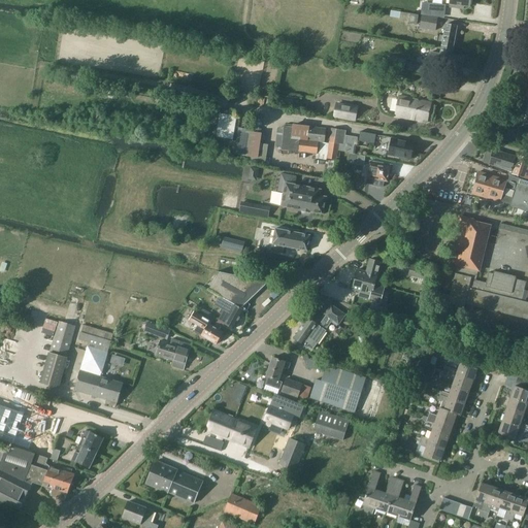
[(470,8),(470,0),(449,0),(449,5),(450,5),(450,8),(464,10),(464,7),(470,8)]
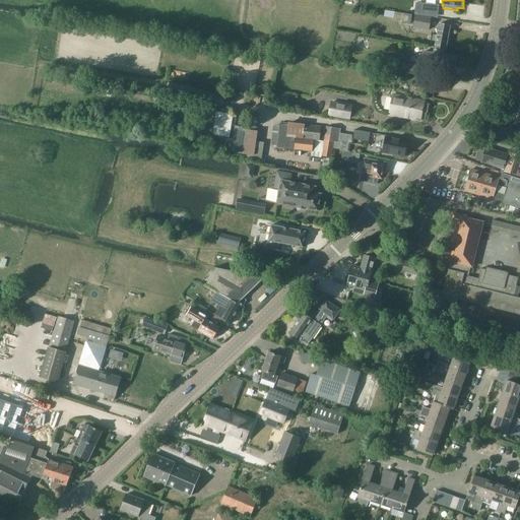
[(402,21),(403,13),(388,11),(387,16),(393,17),(393,20),(402,21)]
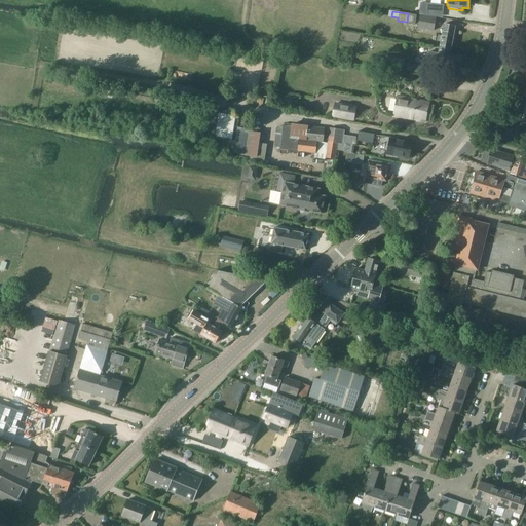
[(415,25),(416,15),(409,14),(407,24),(415,25)]
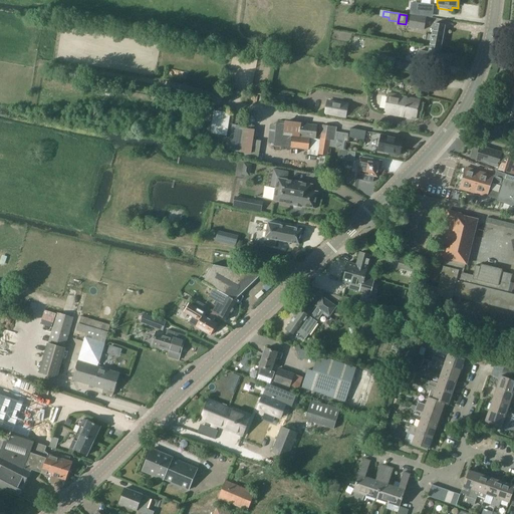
[(426,18),(410,15),(408,27),(424,30),(426,18)]
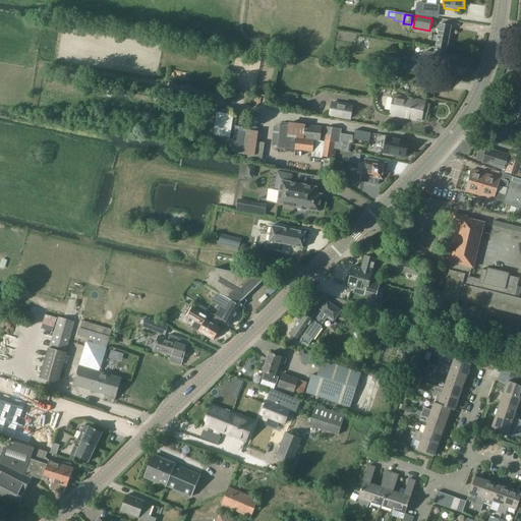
[(447,50),(449,40),(452,26),(439,23),(435,48),(447,50)]
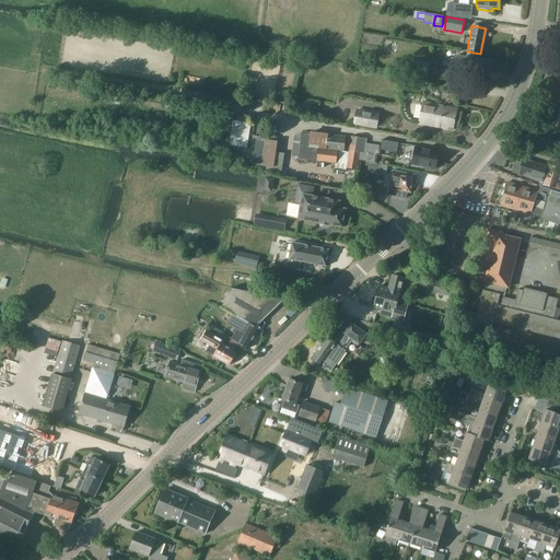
[(479,58),(480,54),(467,51),(466,57),(457,56),(455,66),(488,72),(491,60),(479,58)]
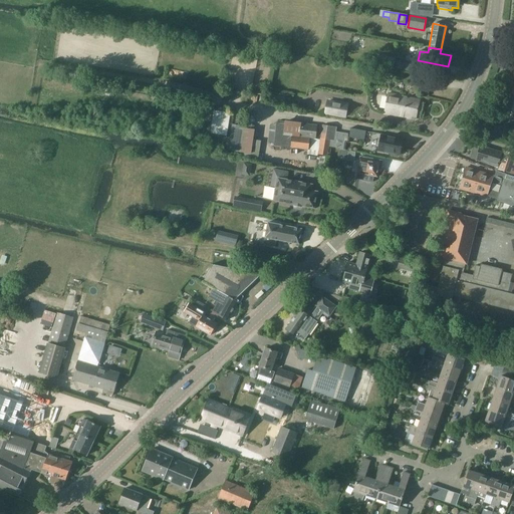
[(384,56),(383,65),(394,67),(396,58),(384,56)]
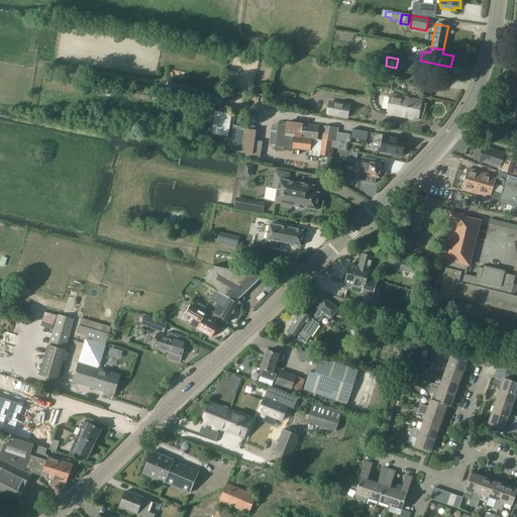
[(391,95),(386,114),(418,121),(422,102),(391,95)]
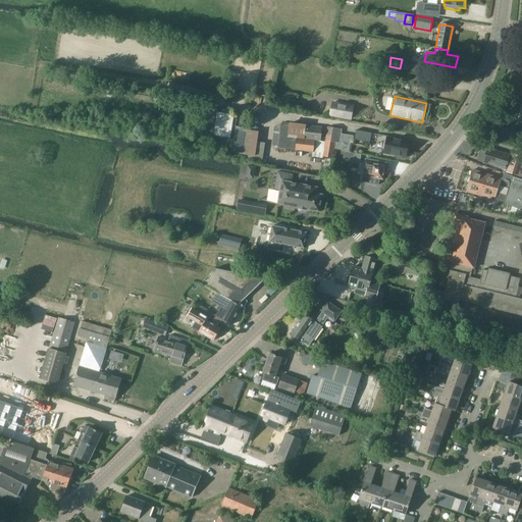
[(351,120),(354,106),(332,101),(329,116),(351,120)]
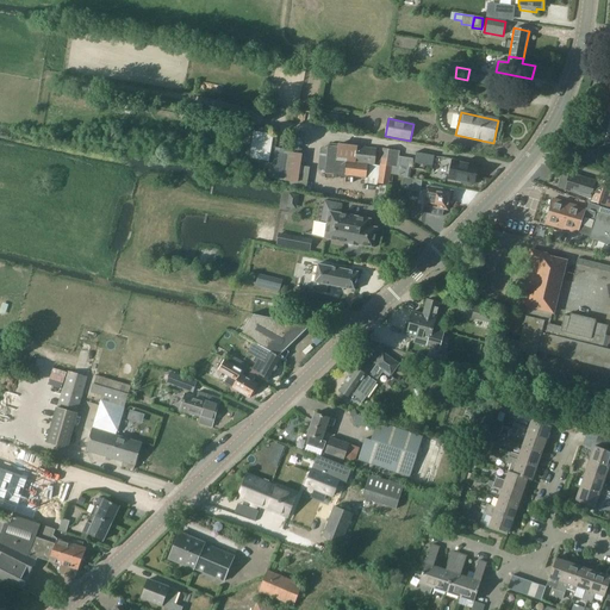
[(360,131),(362,122),(353,120),(352,130),(360,131)]
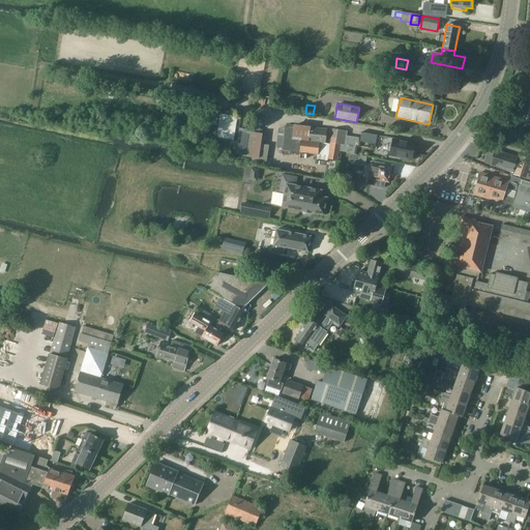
[(234,141),(237,116),(221,114),(218,130),(212,129),(211,136),(217,137),(216,139),(234,141)]
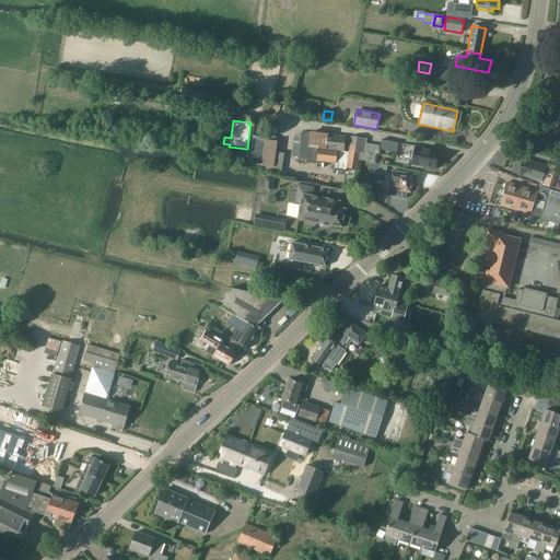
[(346,138),(311,132),(310,136),(301,135),(300,138),(293,137),(291,156),(298,158),(298,160),(336,164),(338,151),(343,152),(346,138)]
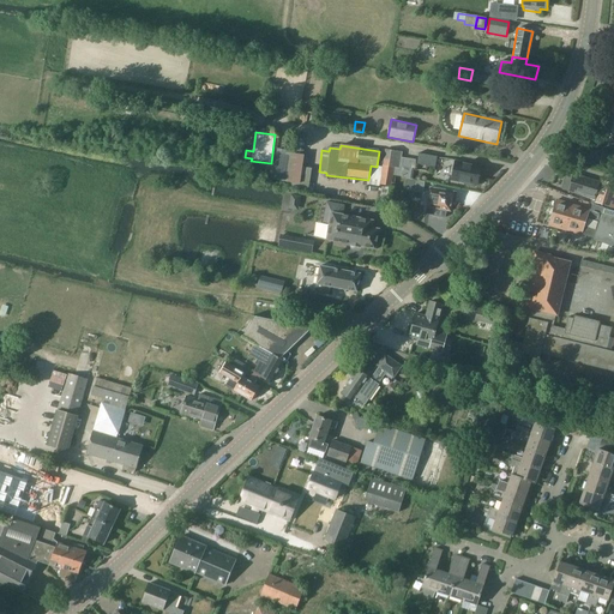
[(244,160),(245,151),(233,149),(232,157),(244,160)]
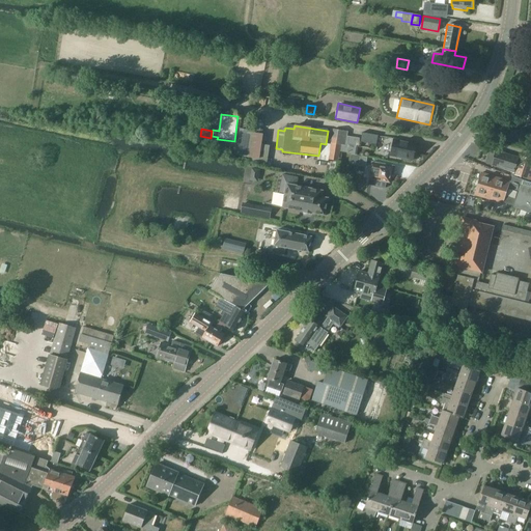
[(355,154),(358,137),(347,136),(348,132),(333,129),(329,160),(339,161),(340,151),(355,154)]
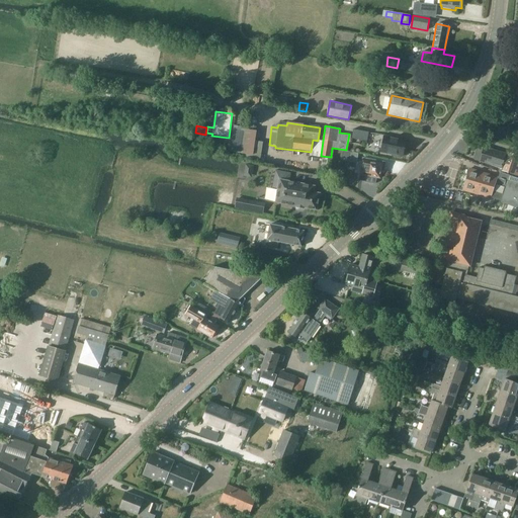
[(253,156),(256,132),(245,130),(245,127),(234,126),(230,153),(253,156)]
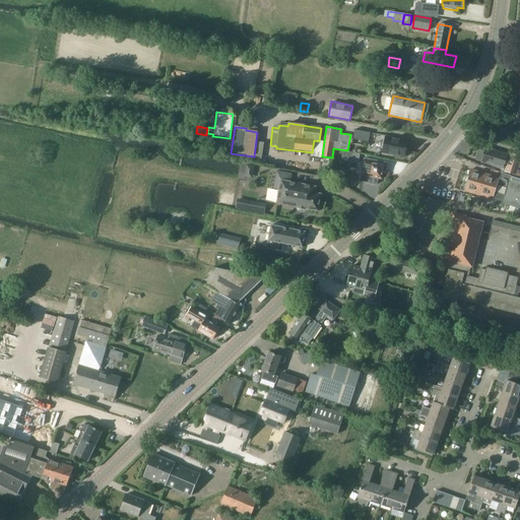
[(369,142),(371,133),(354,130),(352,139),(369,142)]
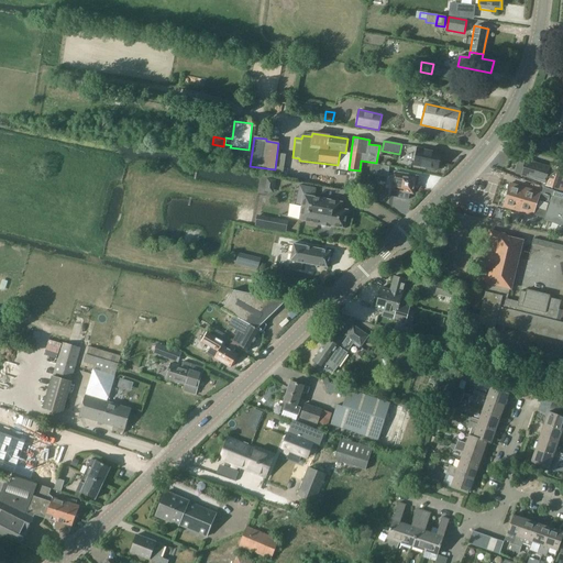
[(417,148),(414,165),(426,167),(424,169),(434,172),(435,169),(438,170),(441,153),(417,148)]
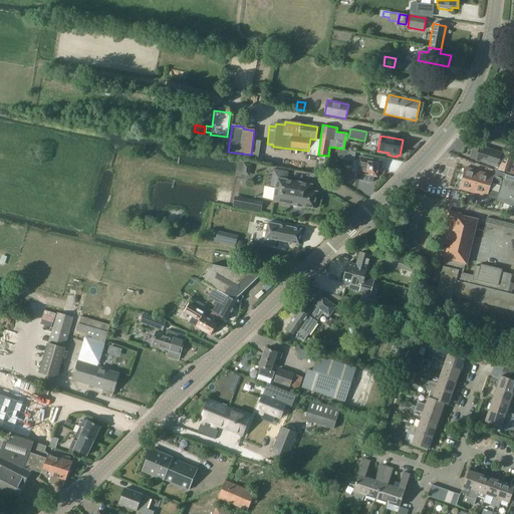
[(477,149),(476,151),(476,152),(479,152),(478,153),(476,160),(476,161),(499,168),(499,170),(513,175),(513,154),(504,152),(504,154),(502,153),(481,146),(478,145),(476,149),(477,149)]
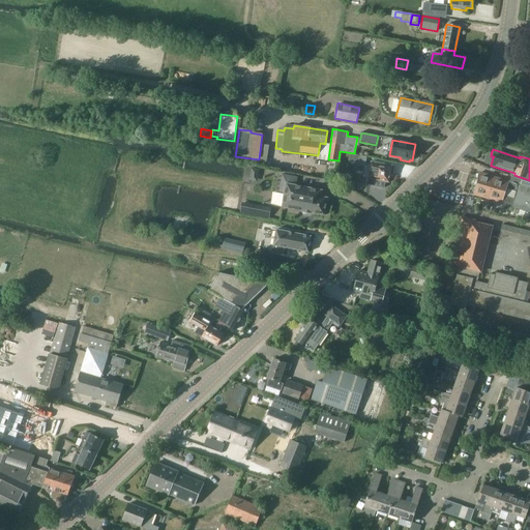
[(364,168),(366,157),(360,156),(357,166),(364,168)]
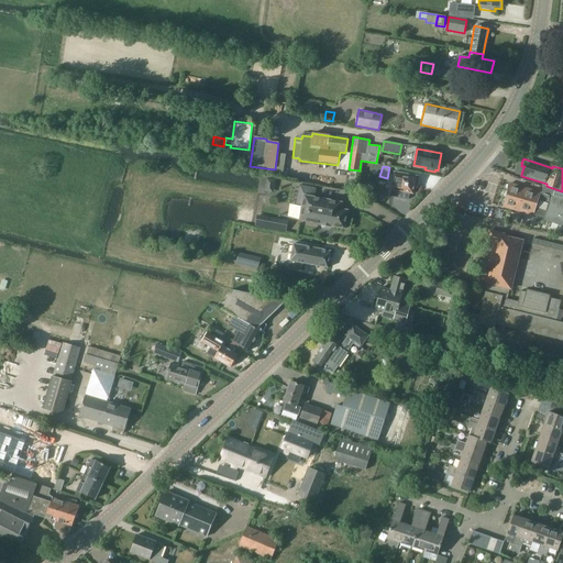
[(419,177),(401,174),(400,176),(394,175),(390,190),(398,191),(397,198),(408,200),(409,194),(414,195),(415,186),(417,186),(419,177)]
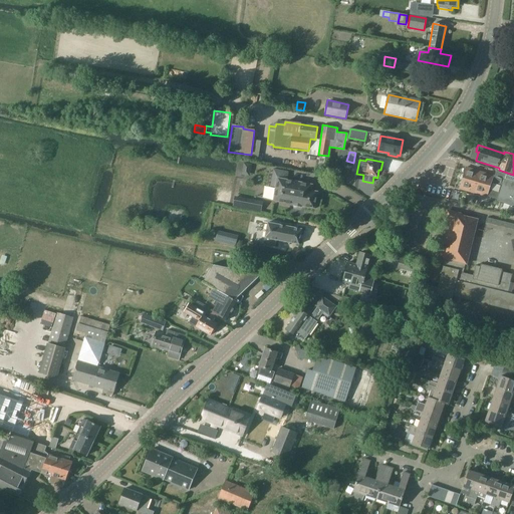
[(242,172),(250,174),(252,165),(243,163),(242,172)]
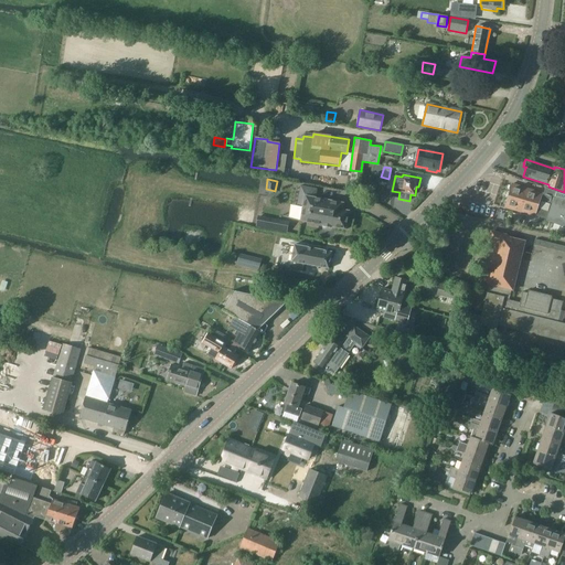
[(301,185),(297,205),(304,206),(300,222),(345,230),(349,211),(342,210),(343,203),(316,198),(317,189),(301,185)]
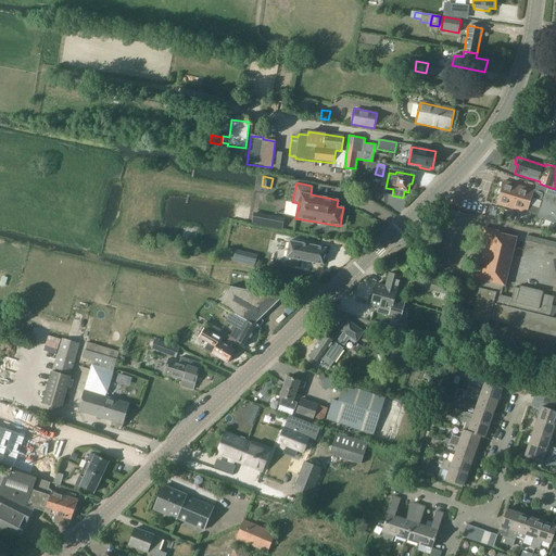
[(527,213),(533,190),(505,182),(498,204),(527,213)]
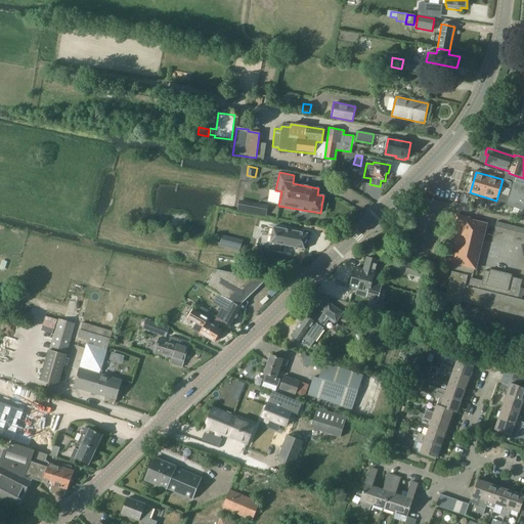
[(523,180),(515,178),(507,205),(523,210),(522,220),(523,220),(523,180)]
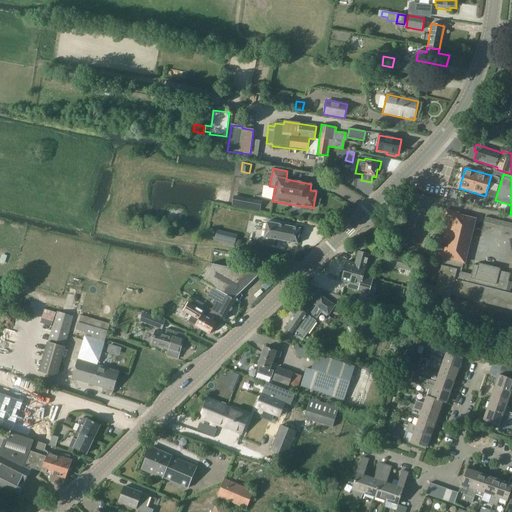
[(463,217),(460,216),(461,214),(446,210),(443,220),(447,220),(444,231),(440,230),(438,238),(442,239),(440,249),(436,248),(434,257),(443,259),(436,287),(424,284),(422,291),(450,298),(451,295),(511,310),(511,294),(510,294),(511,289),(511,283),(508,282),(511,273),(500,270),(500,268),(479,263),(479,265),(474,264),(472,275),(462,272),(475,219),(474,218),(463,215),(463,217)]
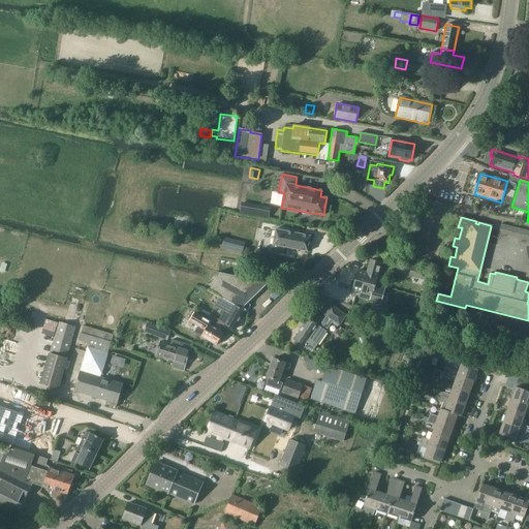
[(528,236),(528,230),(501,224),(500,228),(528,236)]
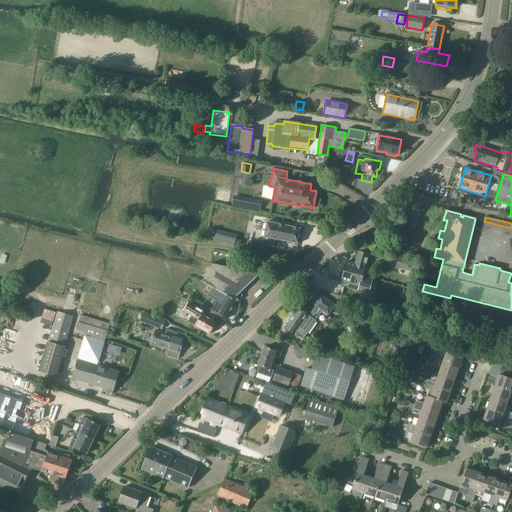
[(298,244),(301,228),(267,221),(263,243),(274,246),(275,239),(298,244)]
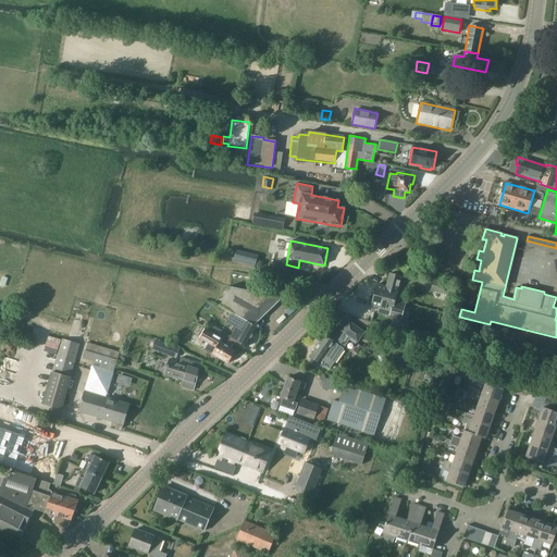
[(231,251),(229,259),(233,260),(255,267),(257,257),(235,251),(235,252),(231,251)]
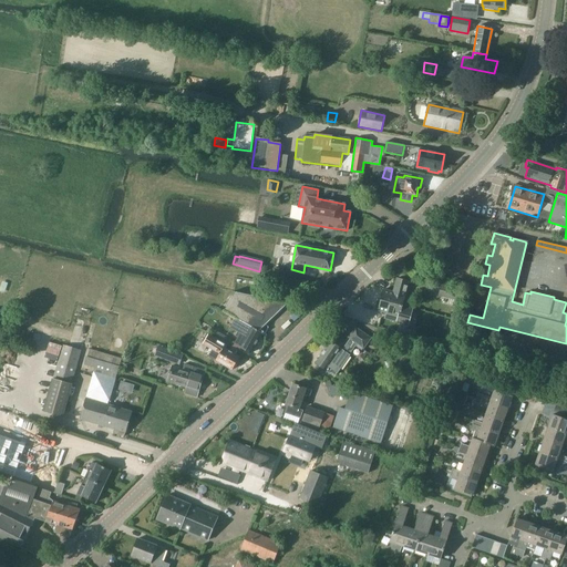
[(467,290),(468,284),(436,275),(434,281),(467,290)]
